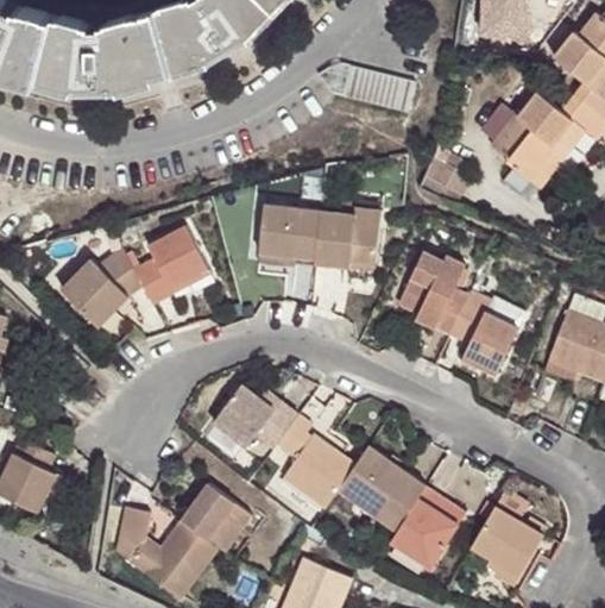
[(183,0),(176,5),(150,12),(164,71),(166,80),(202,70),(199,67),(241,42),(246,43),(269,16),(251,0),(183,0)]
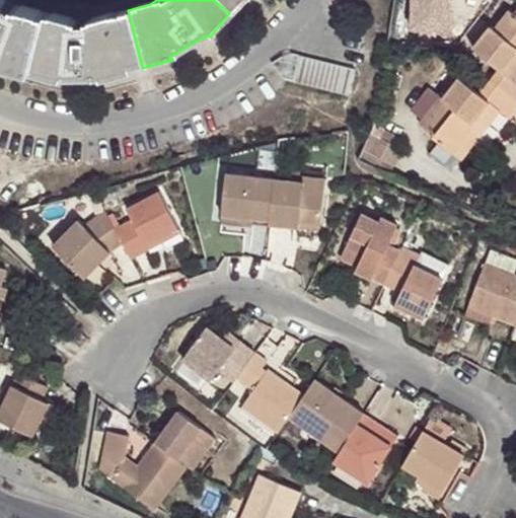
[(214,0),(229,13),(242,0),(214,0)]
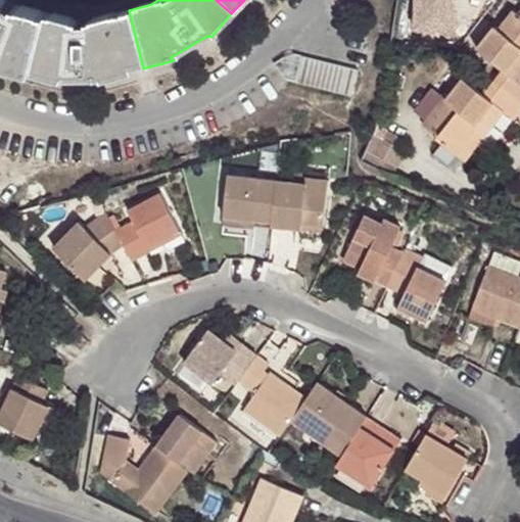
[(0,66),(24,72),(39,13),(8,6),(0,2),(0,66)]
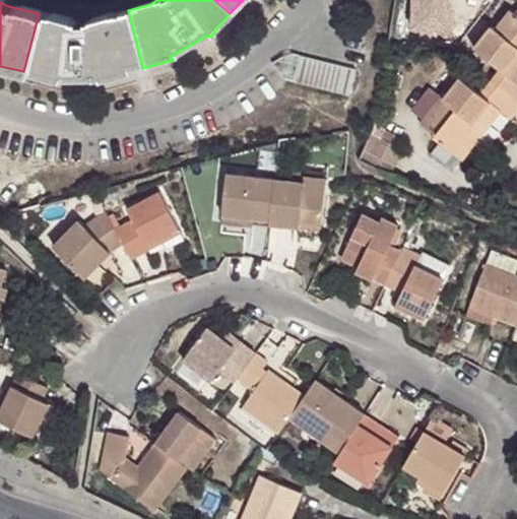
[(504,66),(494,78),(516,96),(516,8),(516,7),(500,26),(497,23),(478,45),(504,66)]
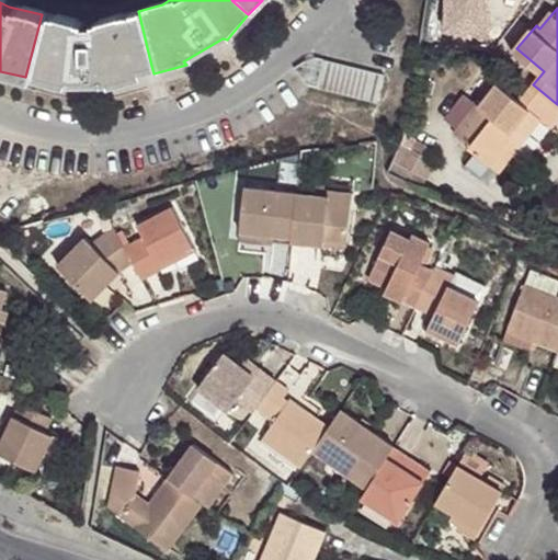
[(132,13),(124,15),(137,68),(146,67),(151,66),(138,11),(132,13)]
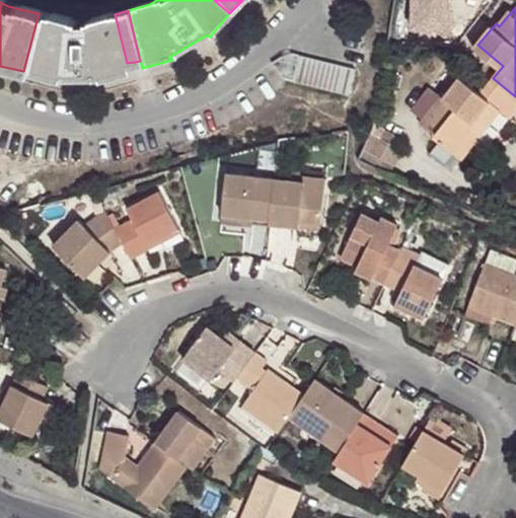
[(74,19),(39,13),(23,71),(55,78),(55,75),(97,75),(98,78),(128,71),(127,63),(115,14),(85,21),(74,19)]
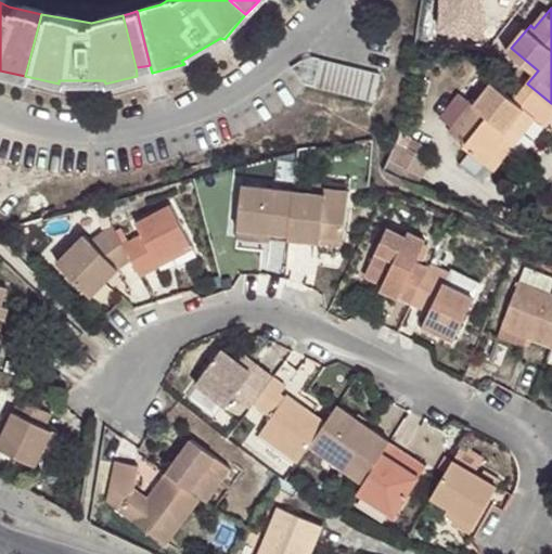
[(312,59),(306,88),(366,101),(373,73),(312,59)]
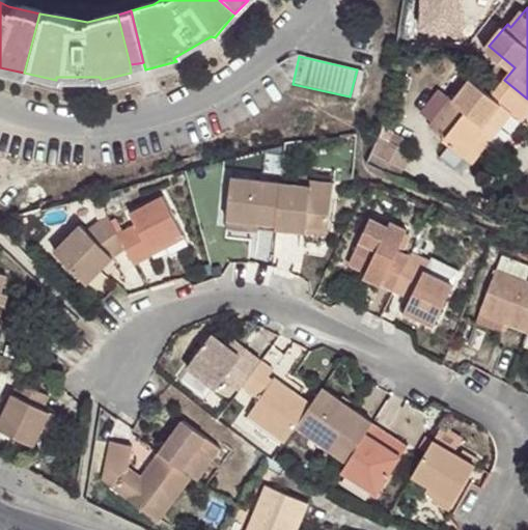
[(473,76),(454,98),(468,108),(464,112),(444,135),(447,138),(466,152),(496,117),(503,122),(513,109),(523,117),(527,111),(527,99),(504,80),(494,92),(473,76)]
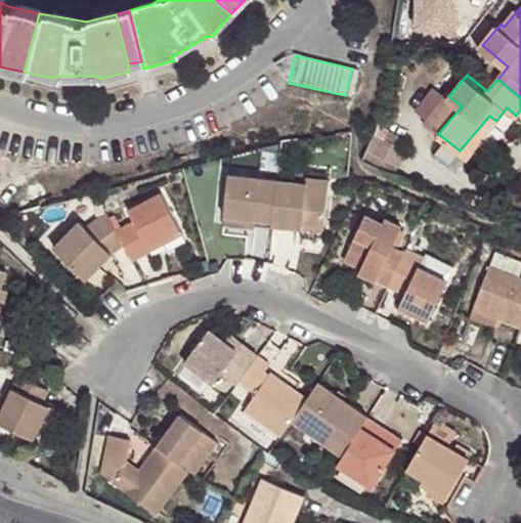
[(417,114),(427,123),(445,100),(434,91),(417,114)]
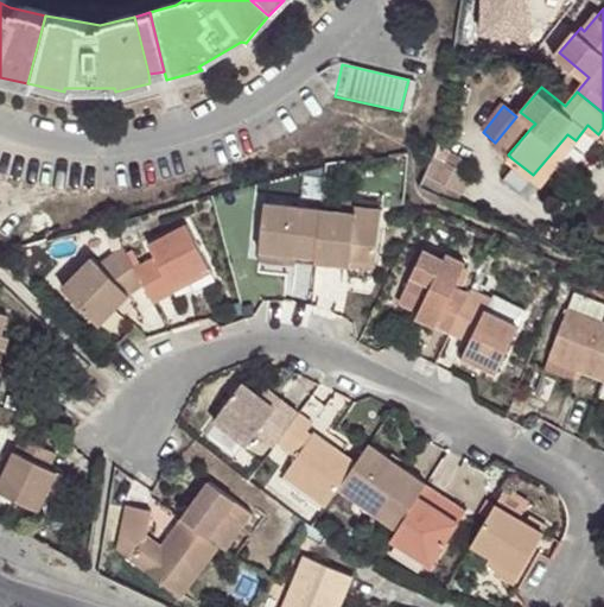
[(508,155),(531,128),(516,117),(495,143),(493,146),(509,160),(512,158),(508,155)]
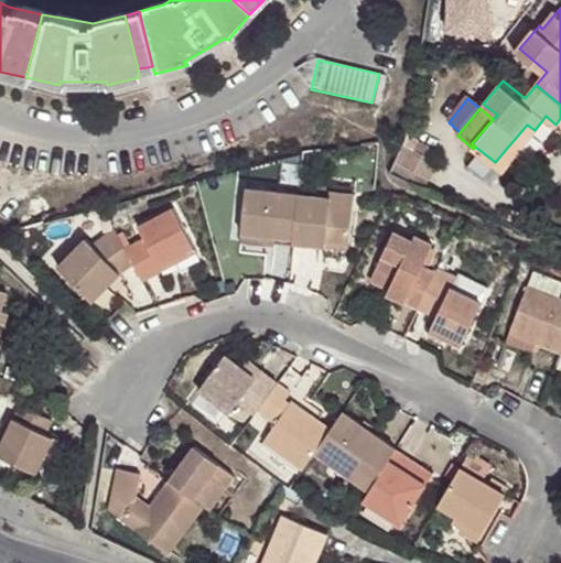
[(527,125),(495,162),(503,169),(535,130),(527,125)]
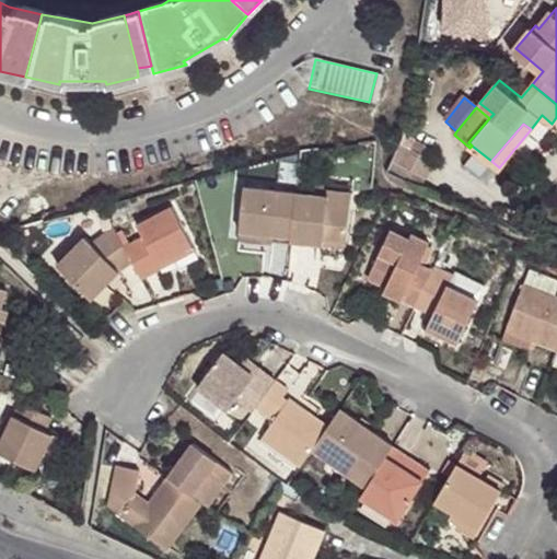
[(407,135),(404,142),(421,152),(426,143),(407,135)]
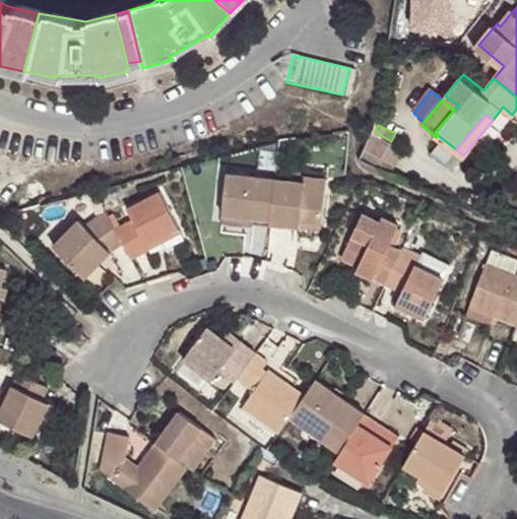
[(375,132),(366,148),(390,159),(397,144),(391,141),(375,132)]
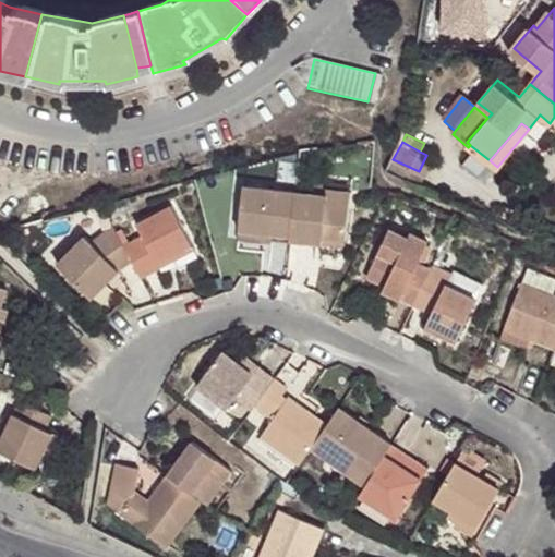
[(288,240),(291,240),(296,193),(241,188),(240,192),(237,219),(236,231),(270,235),(288,237),(288,240)]
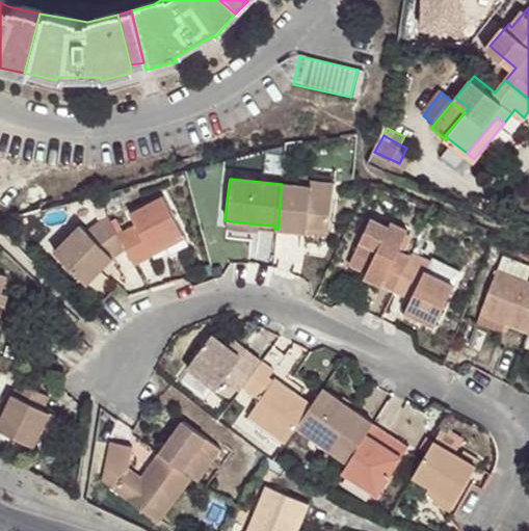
[(226,209),(229,183),(218,181),(215,207),(226,209)]
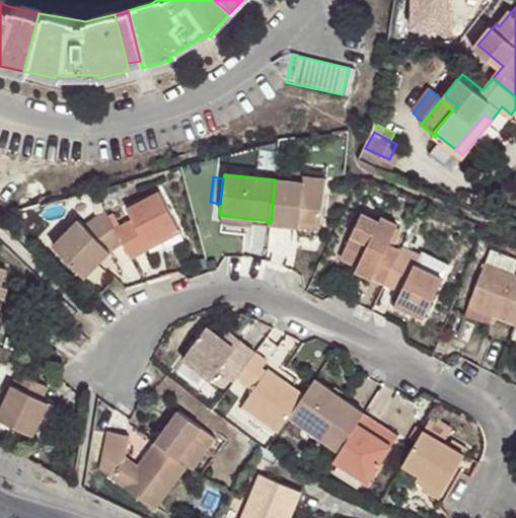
[(275,179),(271,223),(303,225),(303,221),(324,223),(328,178),(307,176),(306,182),(275,179)]
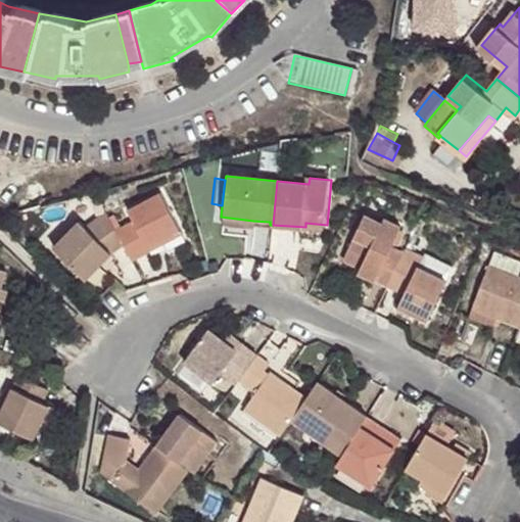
[(117,229),(133,259),(153,248),(150,243),(183,227),(163,190),(130,207),(137,219),(117,229)]
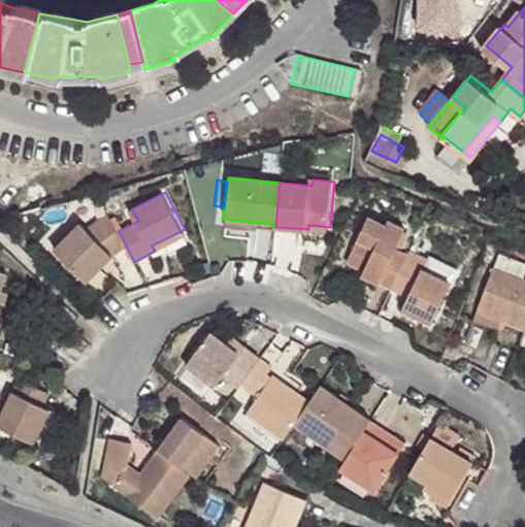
[(129,265),(134,262),(119,231),(116,228),(110,230),(103,217),(88,227),(81,220),(48,251),(81,284),(113,254),(121,251),(129,265)]
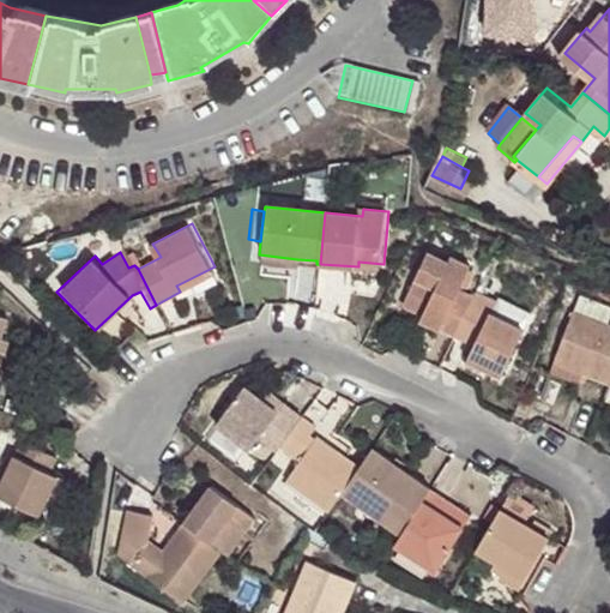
[(296,269),(297,259),(259,254),(259,264),(296,269)]
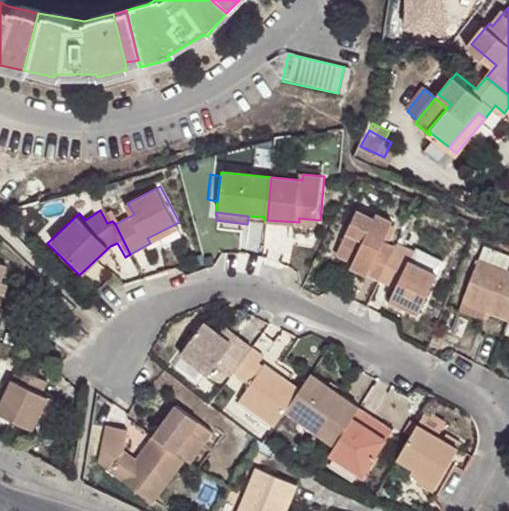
[(349,269),(379,282),(395,249),(381,245),(390,224),(373,216),(371,220),(356,213),(339,247),(356,256),(351,265),(349,269)]
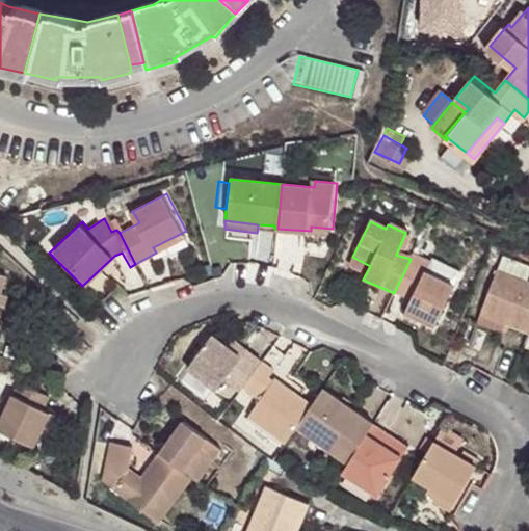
[(311,227),(311,231),(309,242),(326,243),(333,229),(311,227)]
